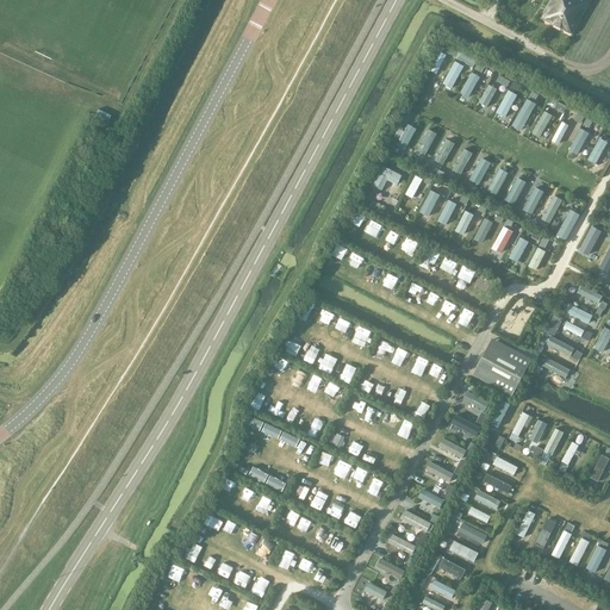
[(549,0),(540,19),(572,36),(591,0),(590,0),(549,0)]
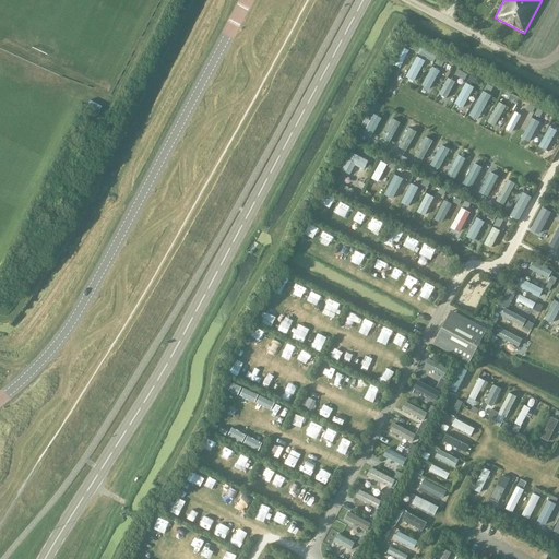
[(408,49),(402,47),(393,64),(400,68),(408,49)]
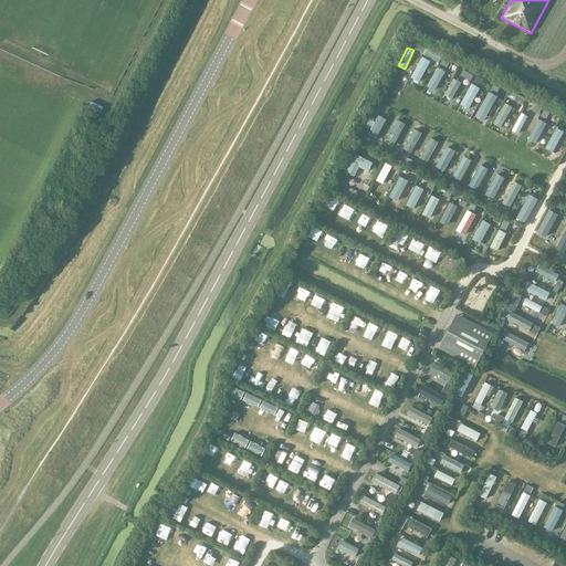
[(430,62),(421,56),(409,77),(419,82),(430,62)]
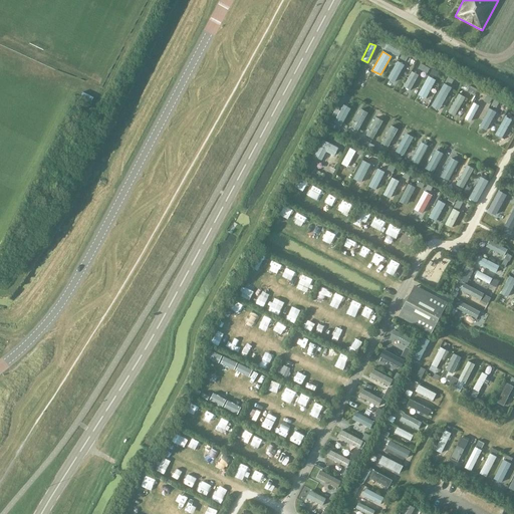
[(404,64),(397,60),(387,77),(394,81),(404,64)]
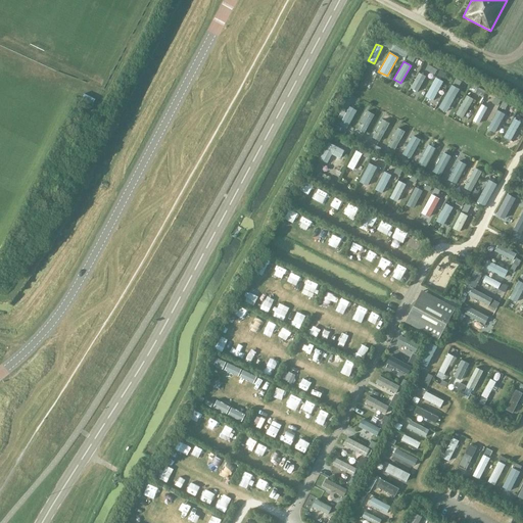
[(426,76),(418,72),(410,88),(417,92),(426,76)]
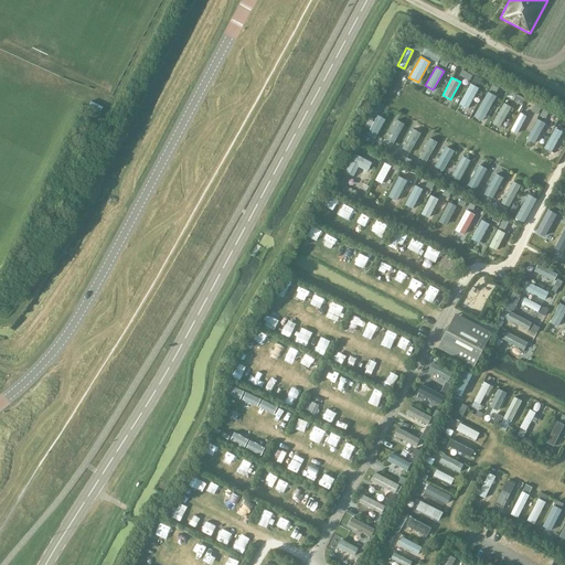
[(478,87),(469,83),(459,104),(467,108),(478,87)]
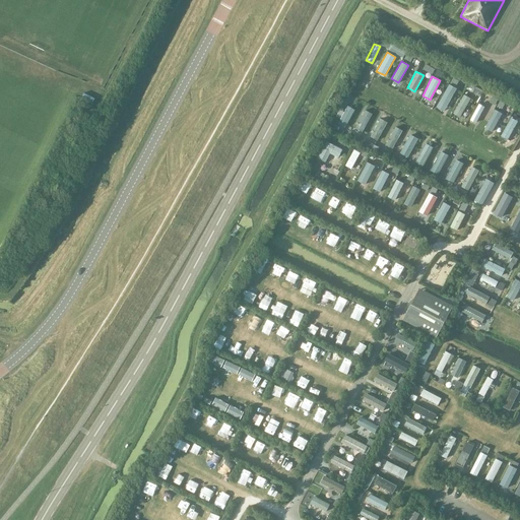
[(456,88),(449,84),(436,107),(443,111),(456,88)]
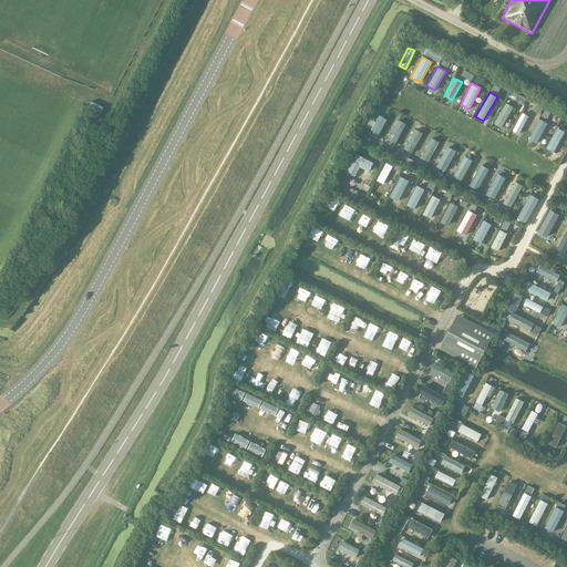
[(512,107),(504,103),(493,123),(501,127),(512,107)]
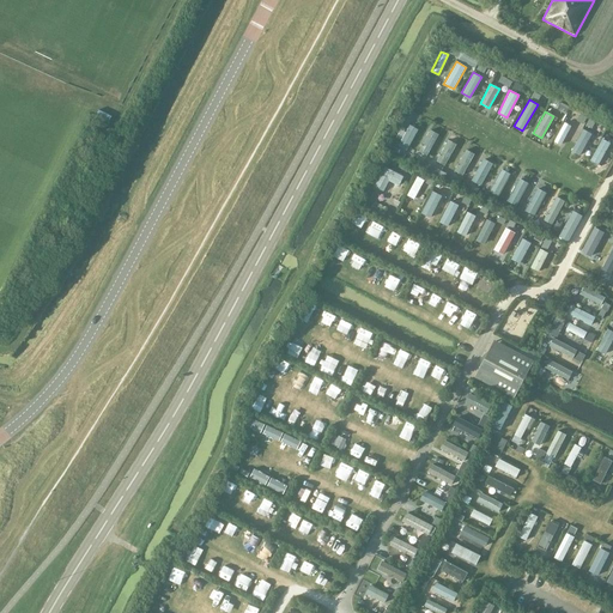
[(571,126),(563,121),(553,140),(560,145),(571,126)]
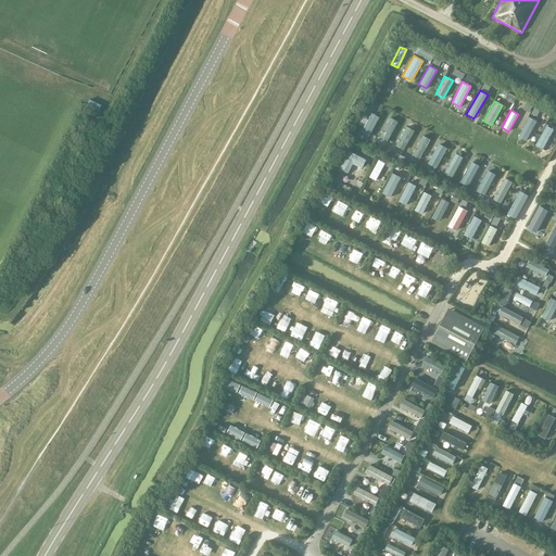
[(379,117),(371,113),(361,131),(368,136),(379,117)]
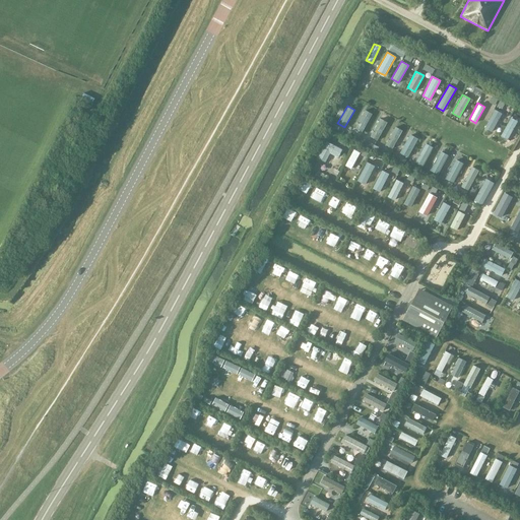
[(371,114),(365,110),(354,128),(362,132),(371,114)]
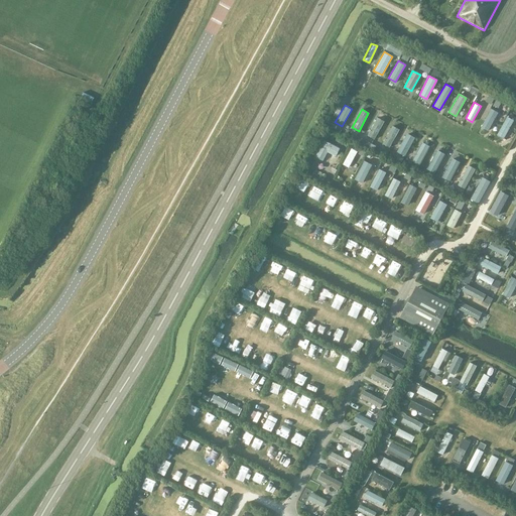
[(497,112),(491,109),(481,127),(487,131),(497,112)]
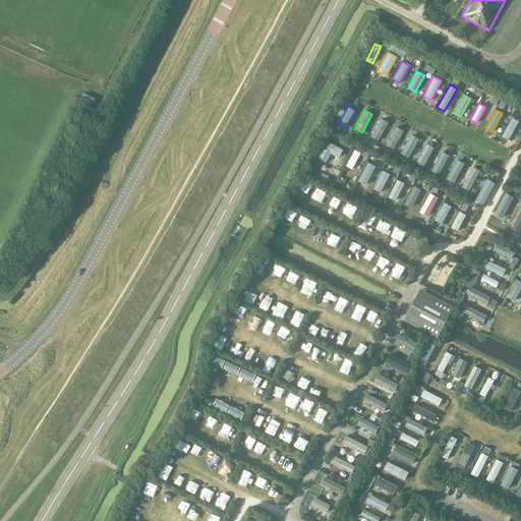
[(518,121),(511,117),(502,136),(508,139),(518,121)]
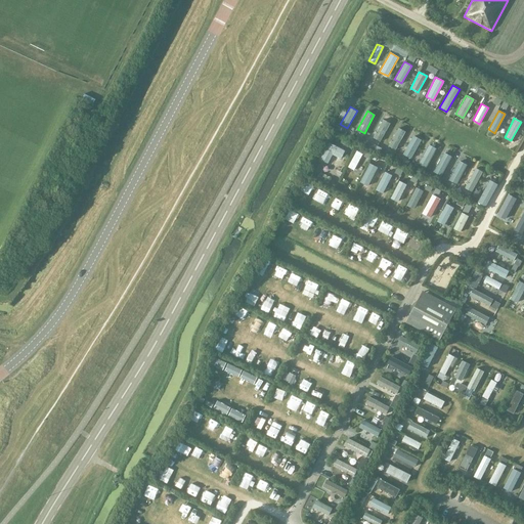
[(389,123),(383,120),(373,137),(379,141),(389,123)]
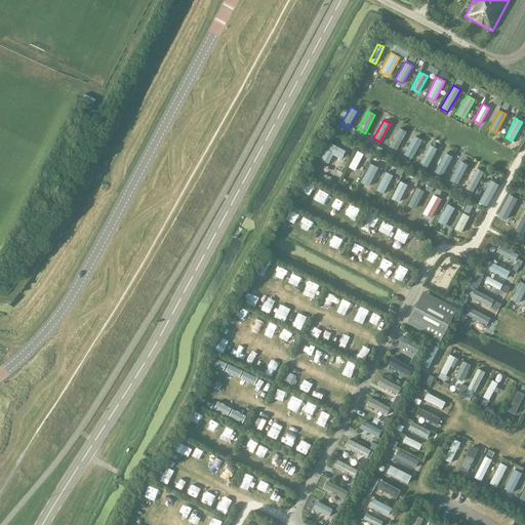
[(405,131),(398,128),(389,146),(396,150),(405,131)]
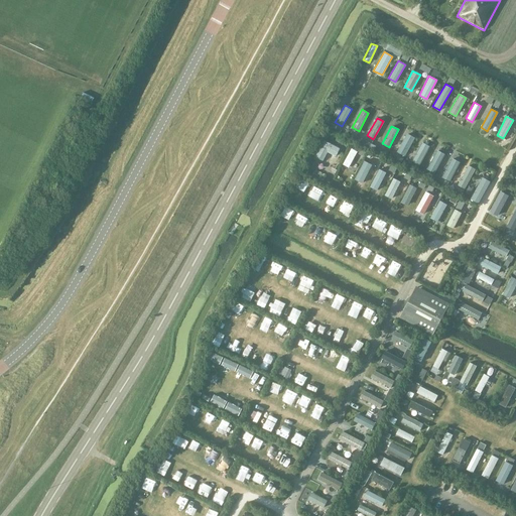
[(415,138),(406,133),(396,151),(405,156),(415,138)]
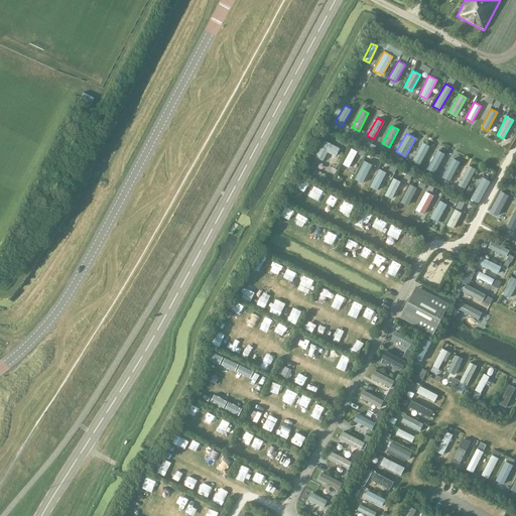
[(339,148),(323,139),(313,157),(323,161),(327,152),(336,156),(339,148)]
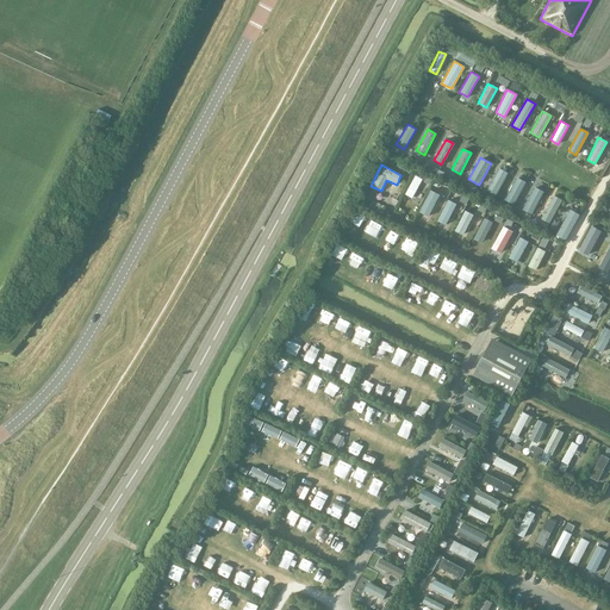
[(508,173),(498,168),(486,190),(496,195),(508,173)]
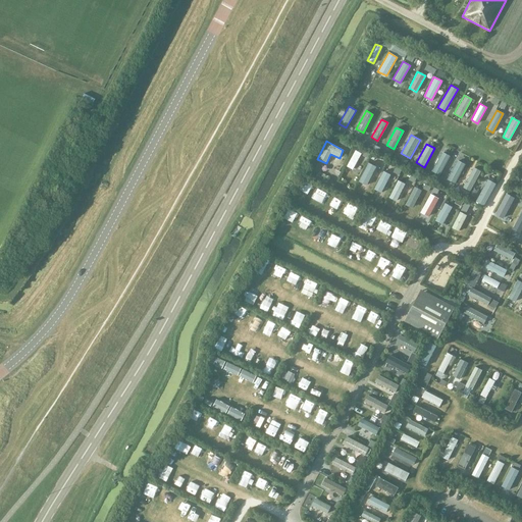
[(361,153),(355,150),(345,166),(352,169),(361,153)]
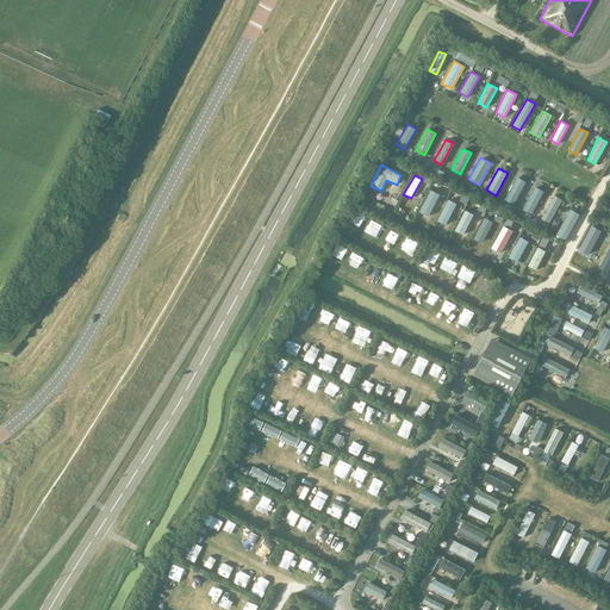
[(526,181),(516,176),(504,199),(514,204),(526,181)]
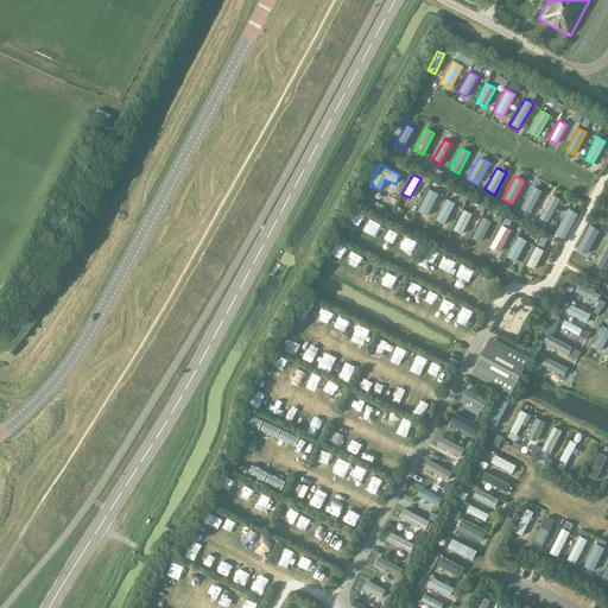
[(542,191),(532,187),(520,208),(530,213),(542,191)]
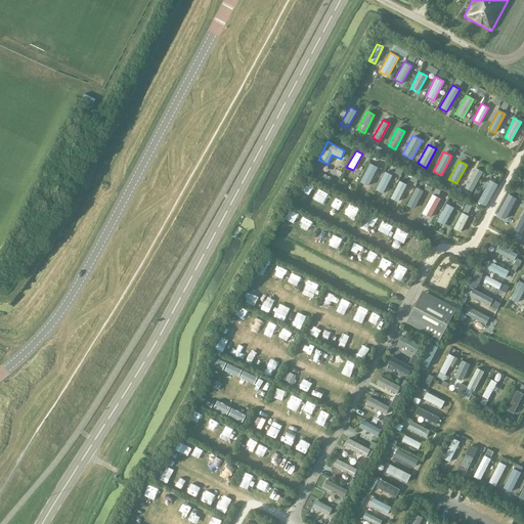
[(377,167),(368,163),(359,182),(367,186),(377,167)]
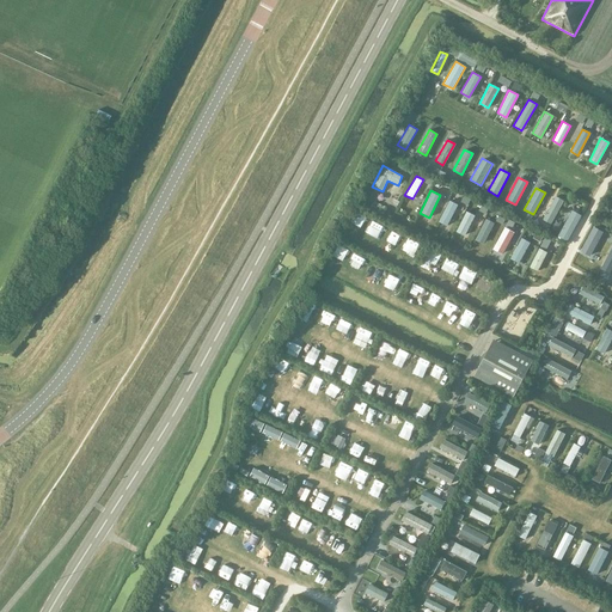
[(563,200),(555,196),(543,220),(551,224),(563,200)]
